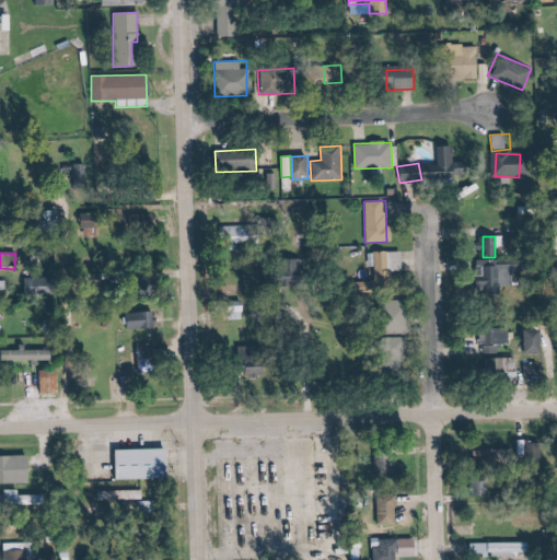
[(372,280),(384,280),(385,254),(366,253),(366,266),(372,266),(372,280)]
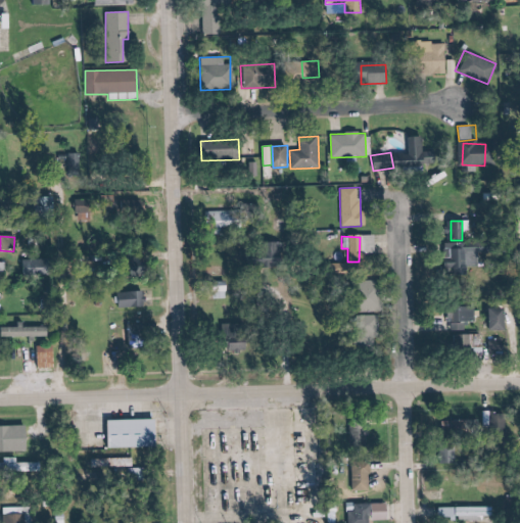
[(478,246),(457,246),(457,274),(477,274),(478,246)]
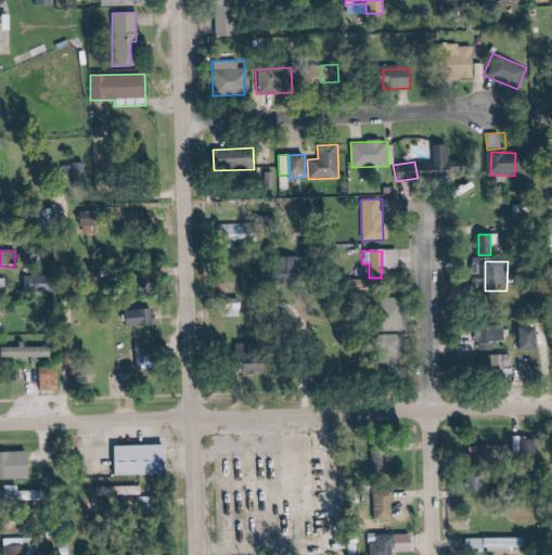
[(124,326),(149,325),(148,309),(123,310),(124,326)]
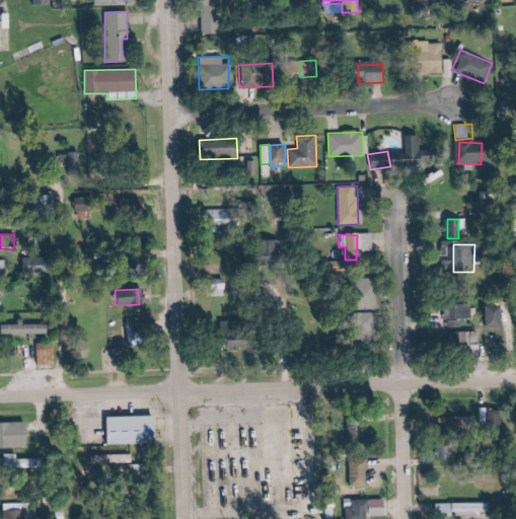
[(443,319),(468,319),(469,306),(444,306),(443,319)]
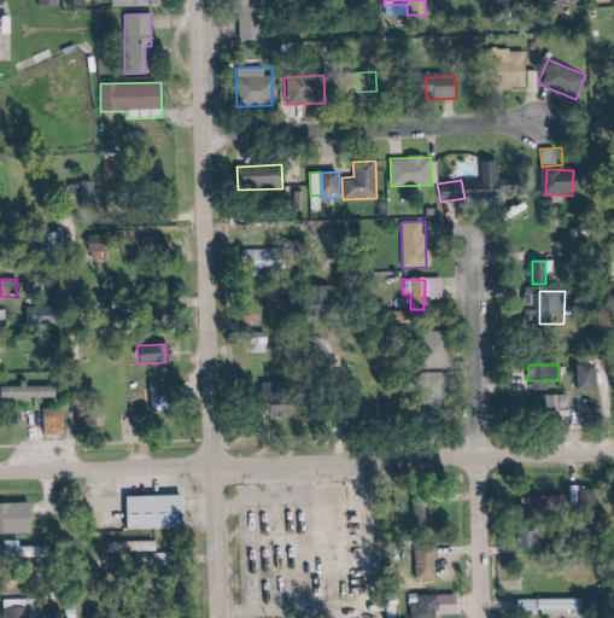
[(573,365),(573,389),(602,389),(602,365),(573,365)]
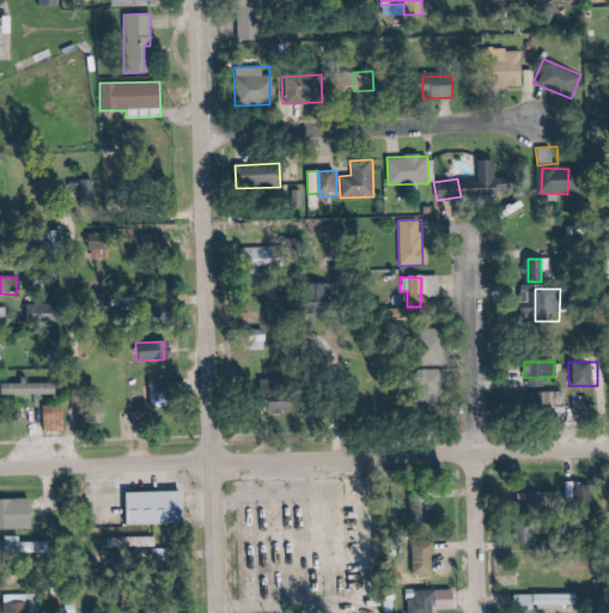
[(150,410),(172,410),(172,381),(150,381),(150,410)]
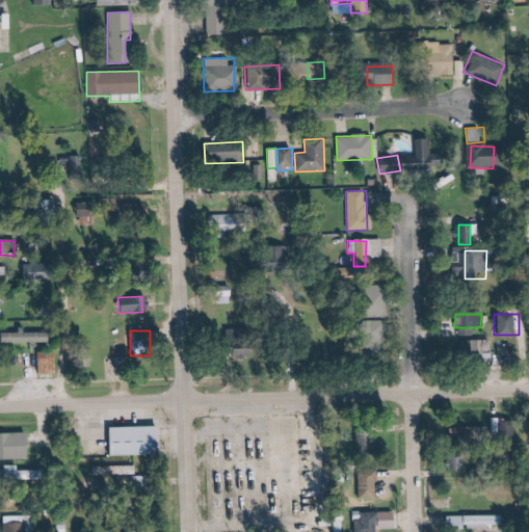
[(0,343),(49,342),(49,331),(0,334),(0,343)]
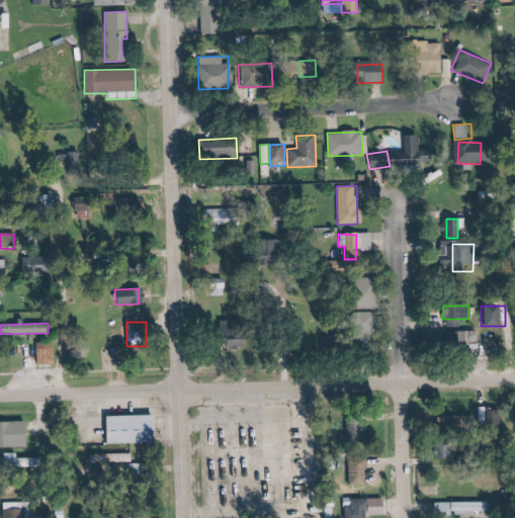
[(482,356),(493,356),(493,348),(514,347),(514,330),(514,335),(481,336),(482,356)]
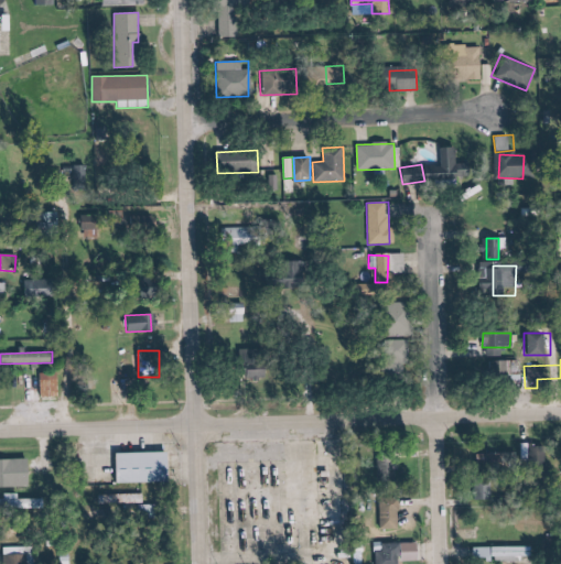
[(507,360),(486,360),(486,378),(507,378),(507,360)]
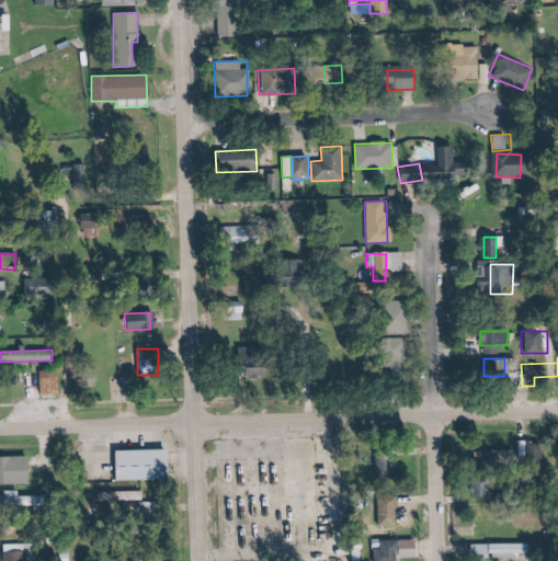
[(57,395),(58,370),(38,370),(38,393),(57,395)]
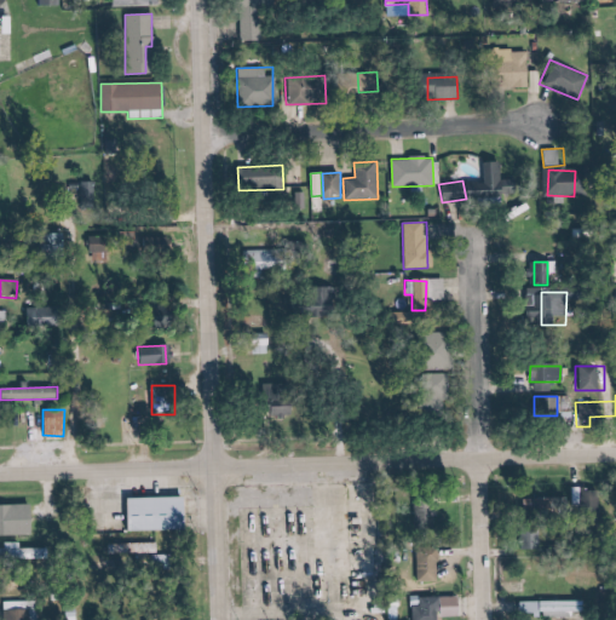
[(131,530),(188,529),(186,497),(130,498),(131,530)]
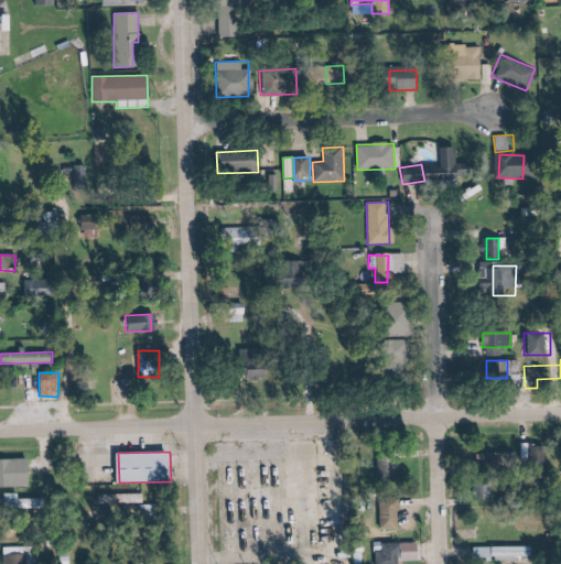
[(399,483),(399,457),(375,458),(375,484),(399,483)]
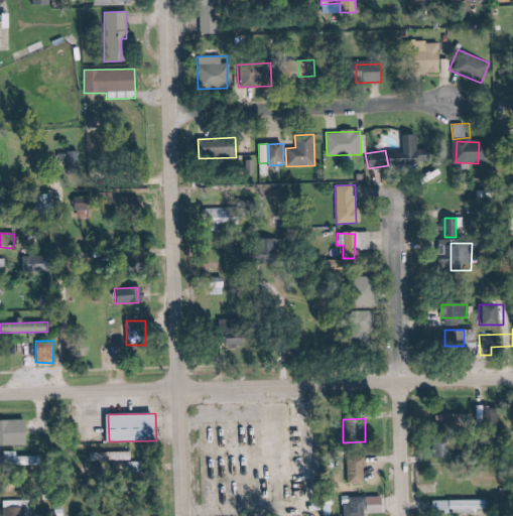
[(0,444),(27,444),(26,419),(0,419),(0,444)]
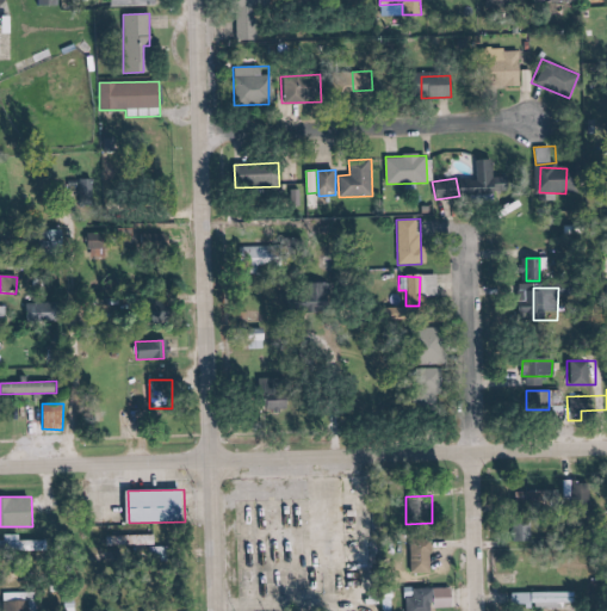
[(30,536),(5,537),(5,550),(30,549),(30,536)]
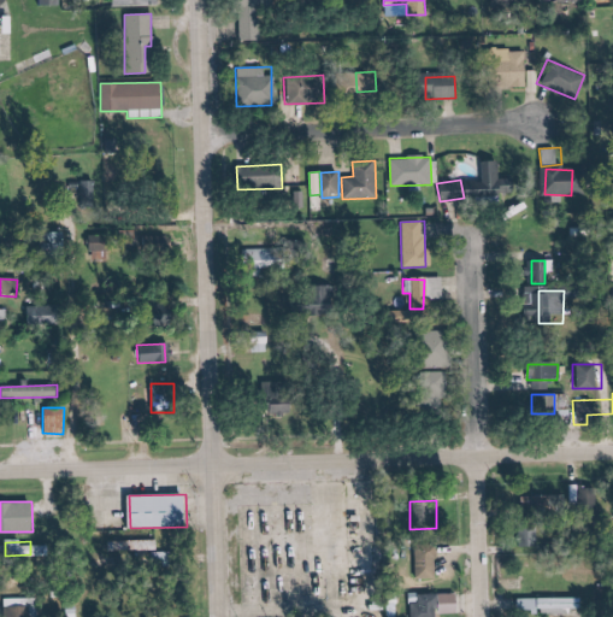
[(416,579),(436,577),(435,551),(414,551),(416,579)]
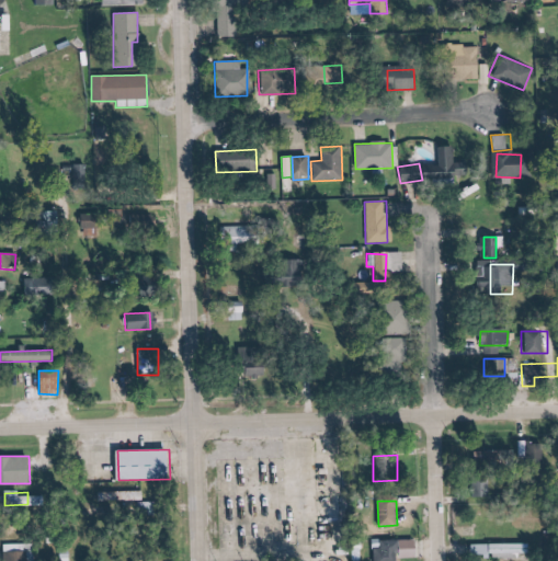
[(371,540),(371,560),(397,560),(397,539),(371,540)]
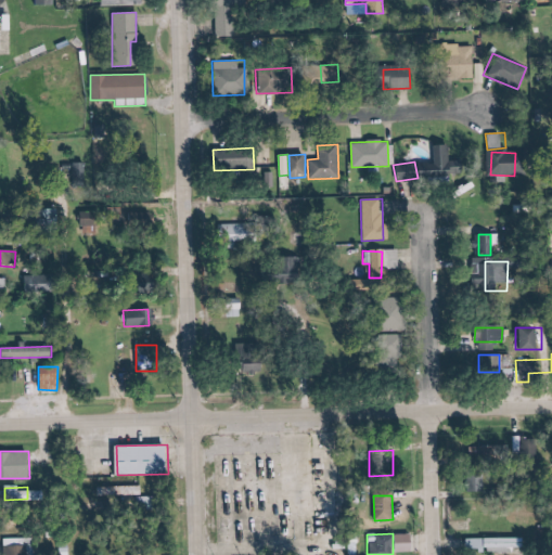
[(484,553),(483,538),(466,539),(466,554),(484,553)]
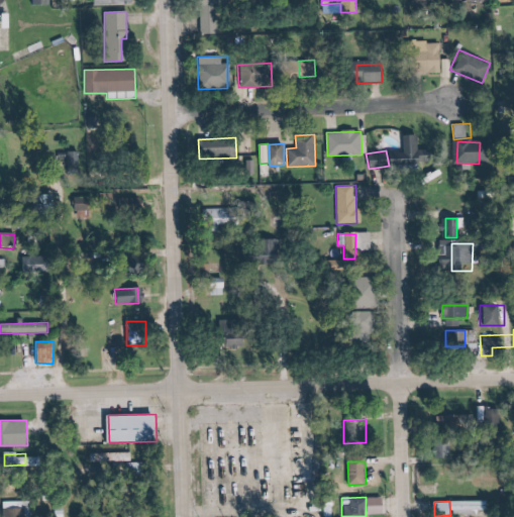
[(451,510),(466,510),(465,501),(450,501),(451,510)]
